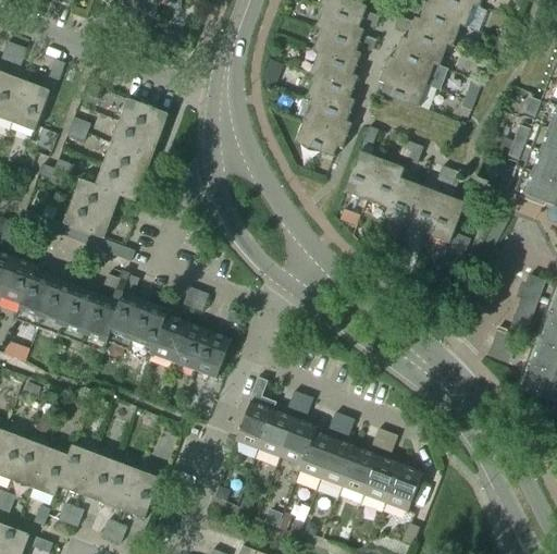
[(148,29),(159,0),(120,0),(113,16),(148,29)]
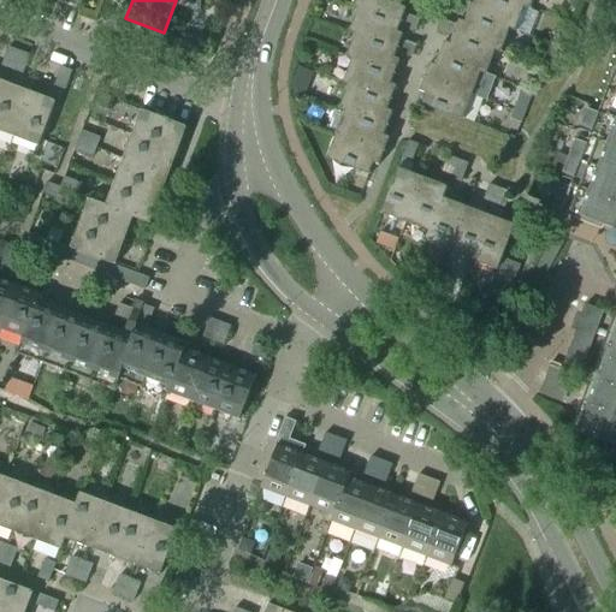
[(400,4),(401,0),(354,0),(353,4),(357,6),(400,22),(398,25),(410,29),(415,27),(420,17),(403,11),(406,6),(400,4)]
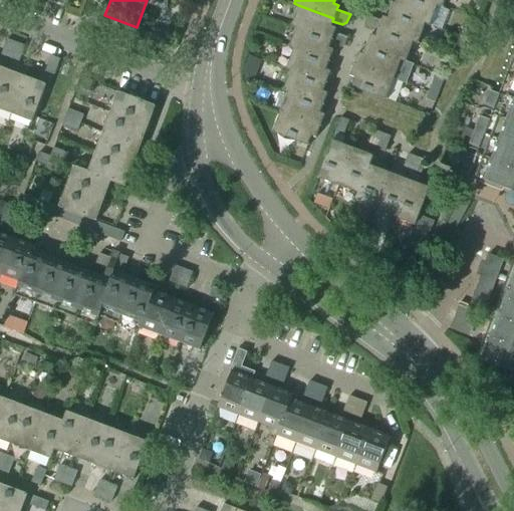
[(429,24),(437,4),(425,0),(393,0),(393,1),(390,0),(377,0),(376,4),(378,8),(389,12),(390,9),(425,22),(429,24)]
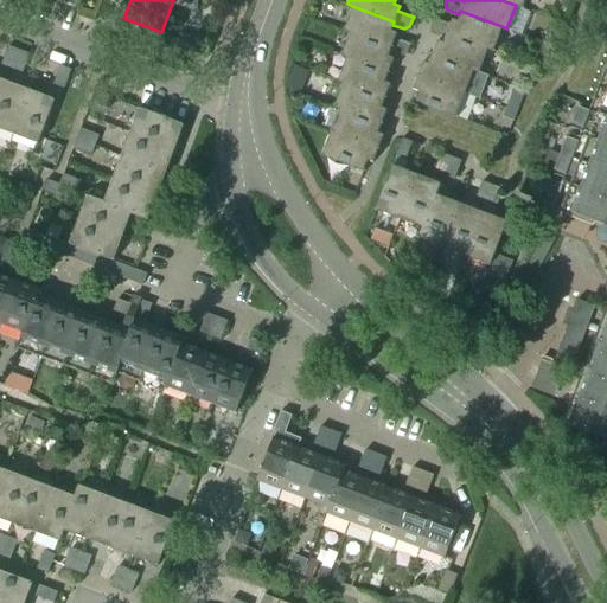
[(390,29),(393,25),(394,21),(352,6),(344,29),(350,31),(390,46),(389,50),(402,55),(407,52),(410,43),(394,37),(396,31),(390,29)]
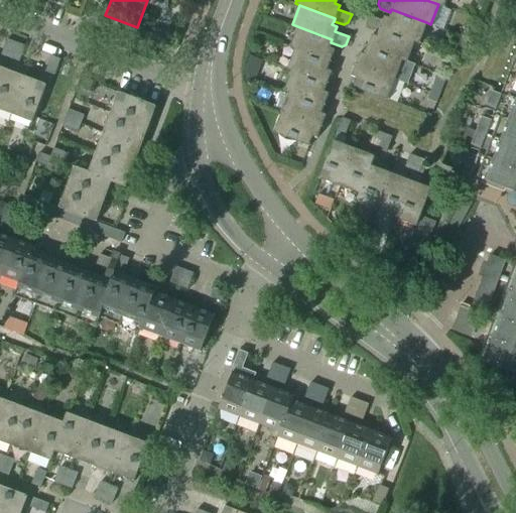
[(418,42),(426,22),(391,9),(390,12),(389,16),(384,14),(382,19),(369,14),(366,22),(368,26),(378,30),(379,27),(414,40),(418,42)]
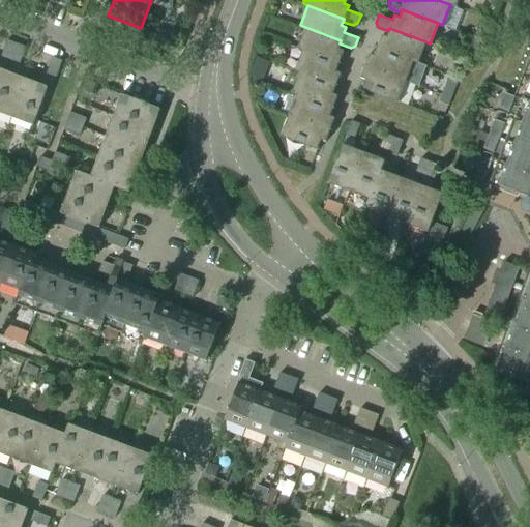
[(339,48),(340,44),(341,40),(305,27),(297,48),(302,50),(339,62),(343,50),(339,48)]
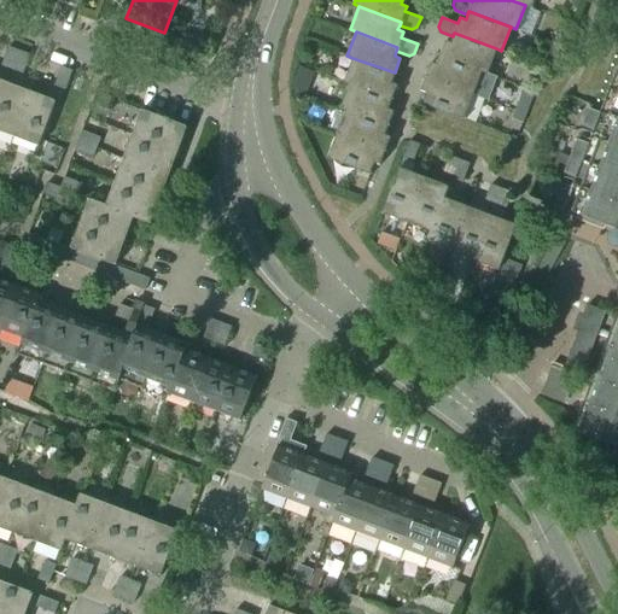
[(487,72),(496,48),(454,33),(453,36),(450,41),(445,39),(439,54),(482,70),(487,72)]
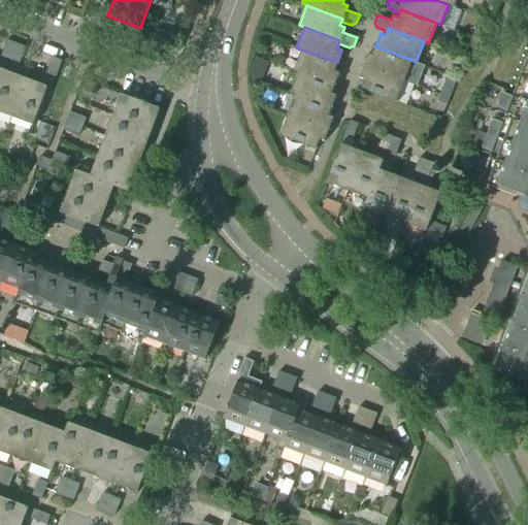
[(10,57),(15,41),(7,38),(1,54),(10,57)]
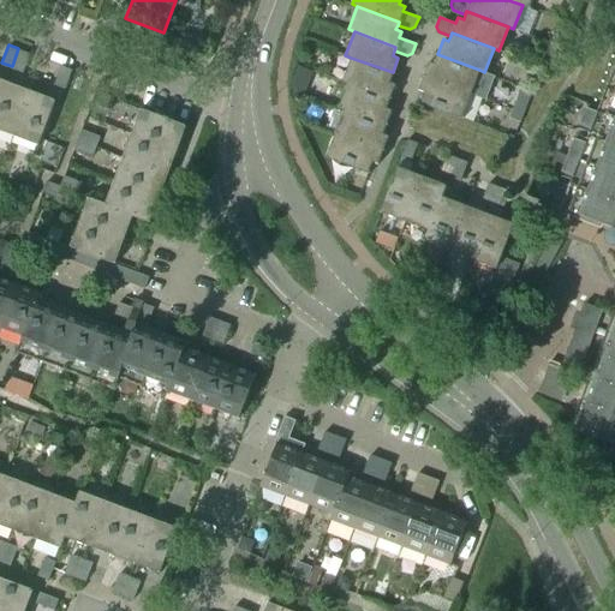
[(23,71),(29,53),(18,48),(12,66),(23,71)]
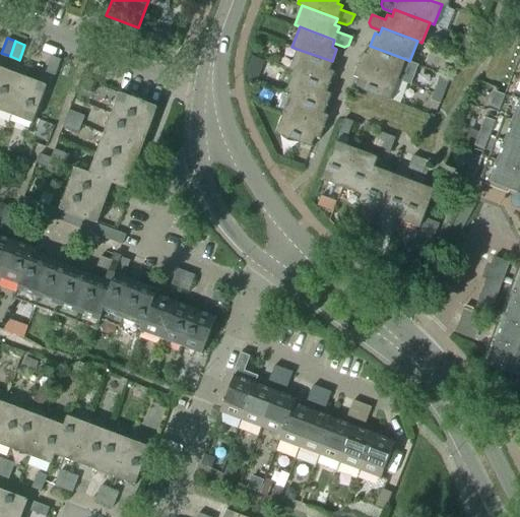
[(398,78),(405,59),(370,46),(367,53),(363,51),(358,63),(398,78)]
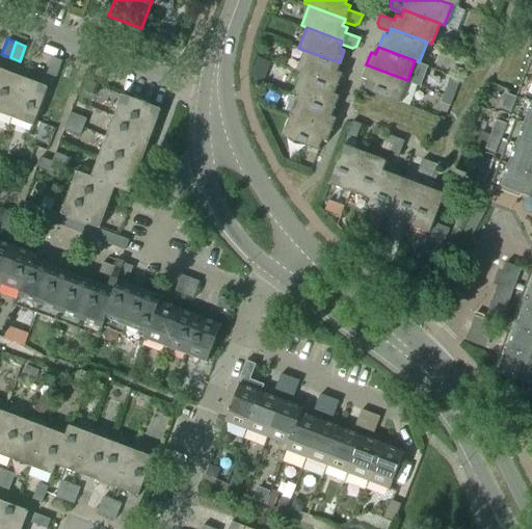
[(337,70),(340,62),(303,50),(296,70),(300,72),(337,85),(342,72),(337,70)]
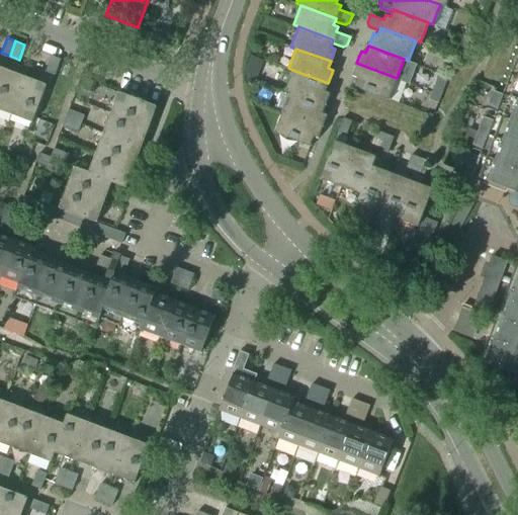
[(55,73),(61,58),(51,55),(46,70),(55,73)]
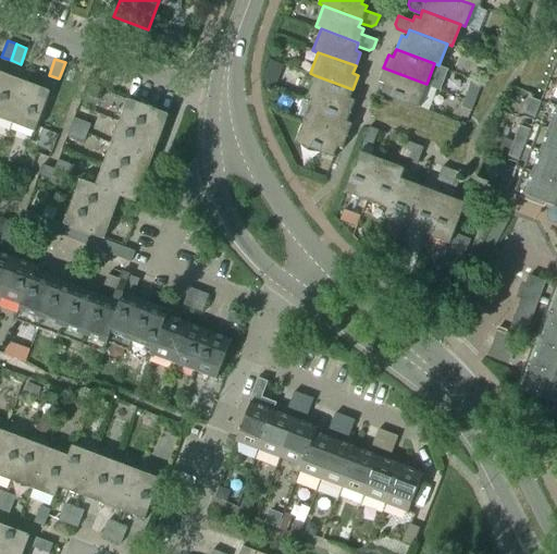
[(418,107),(425,84),(426,84),(383,68),(379,81),(384,82),(380,93),(418,107)]
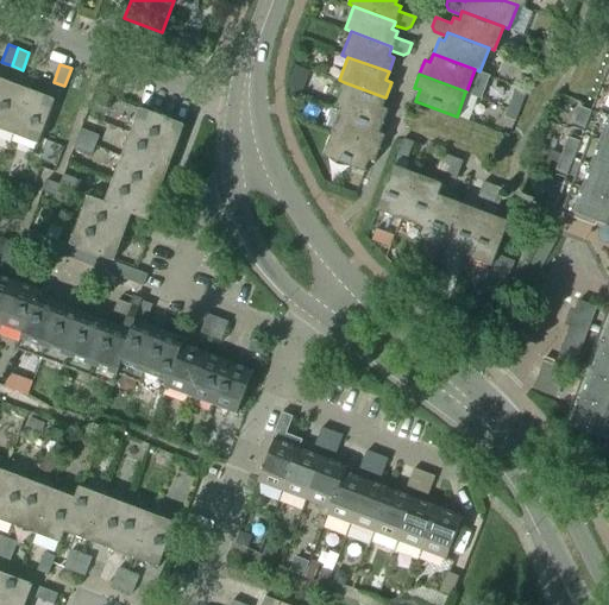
[(0,126),(14,132),(30,90),(6,81),(0,96),(0,126)]
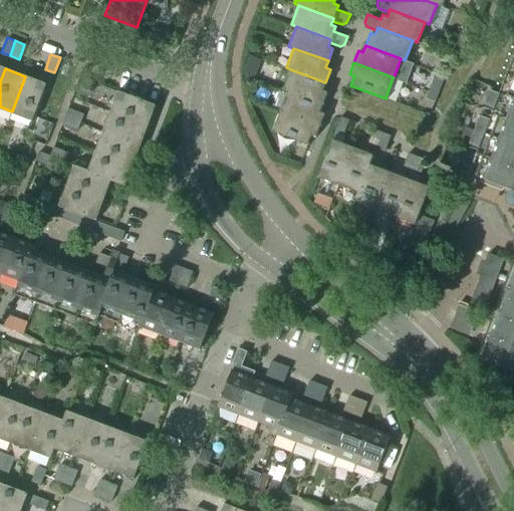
[(322,89),(325,82),(290,69),(283,89),(287,91),(288,88),(323,101),(327,91),(322,89)]
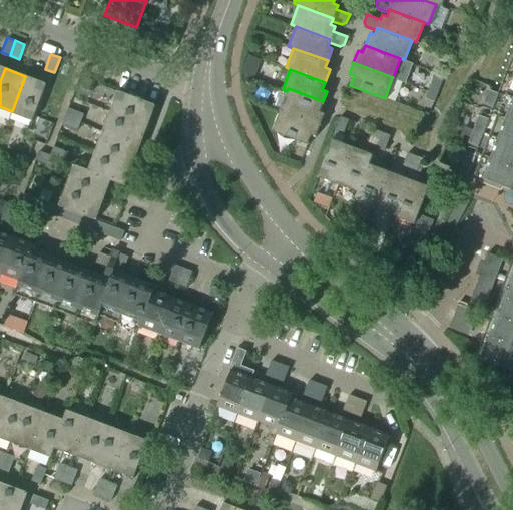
[(91,90),(94,81),(79,75),(76,84),(91,90)]
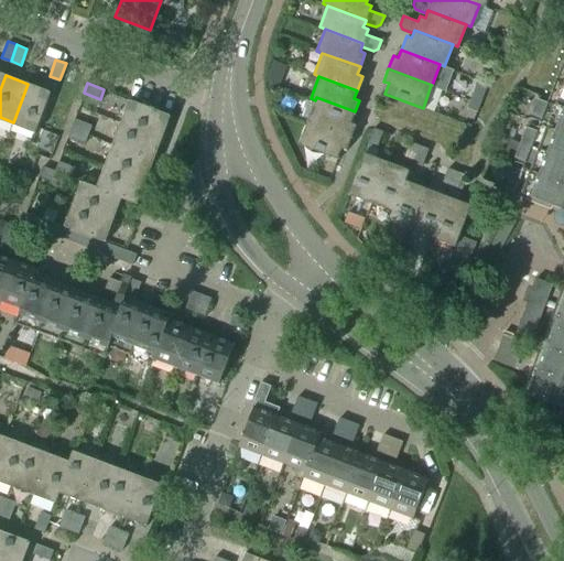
[(35,131),(50,95),(51,92),(28,84),(13,122),(35,131)]
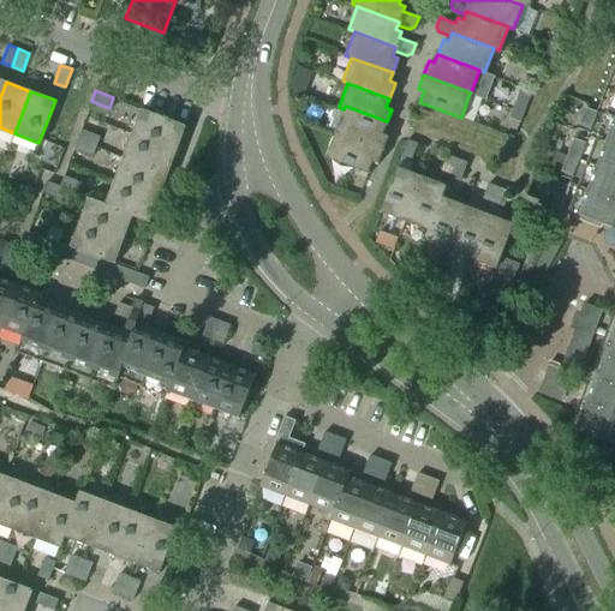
[(614,102),(602,139),(587,133),(584,141),(574,137),(561,171),(572,174),(578,157),(592,163),(574,211),(592,219),(599,221),(591,245),(614,253),(614,276),(614,281),(614,102)]
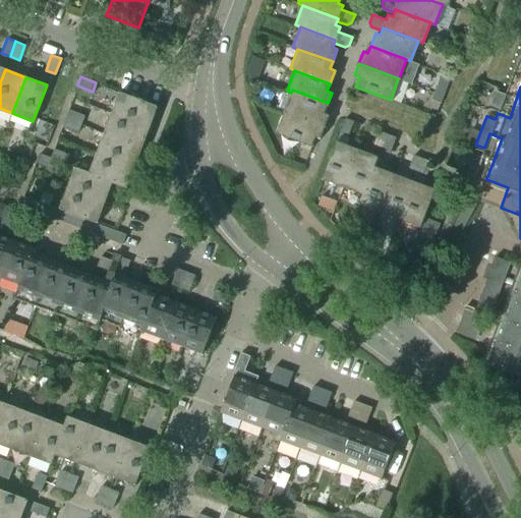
[(324,113),(327,104),(328,103),(292,90),(291,93),(284,111),(324,126),(329,114),(324,113)]
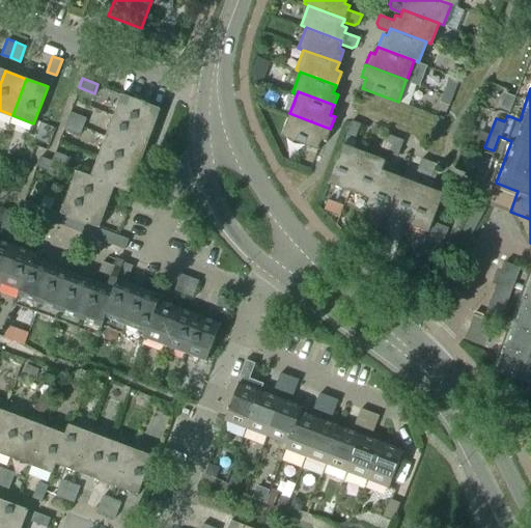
[(509,110),(514,95),(505,91),(500,106),(509,110)]
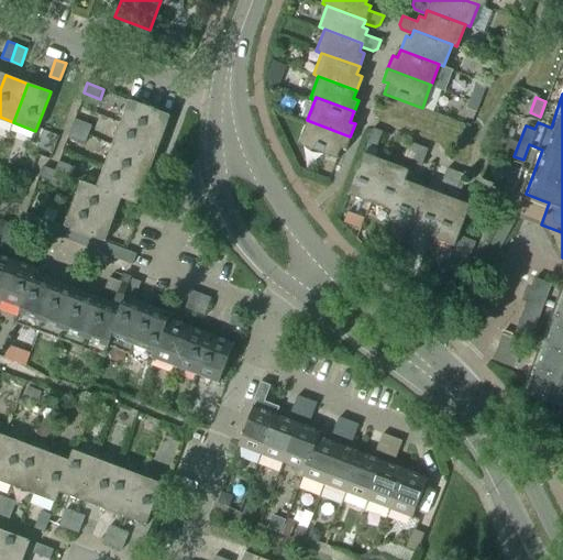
[(161,135),(169,113),(130,99),(122,121),(161,135)]
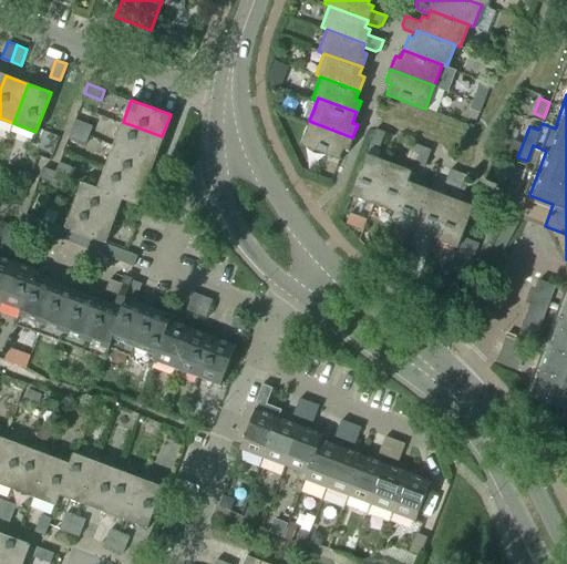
[(84,144),(91,124),(74,119),(68,137),(84,144)]
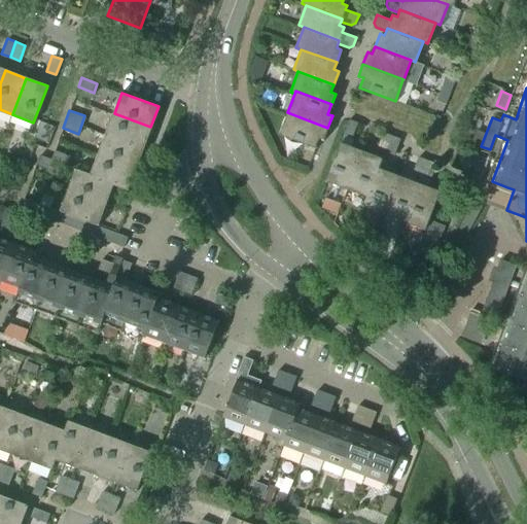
[(323,140),(327,128),(287,112),(279,134),(315,147),(318,138),(323,140)]
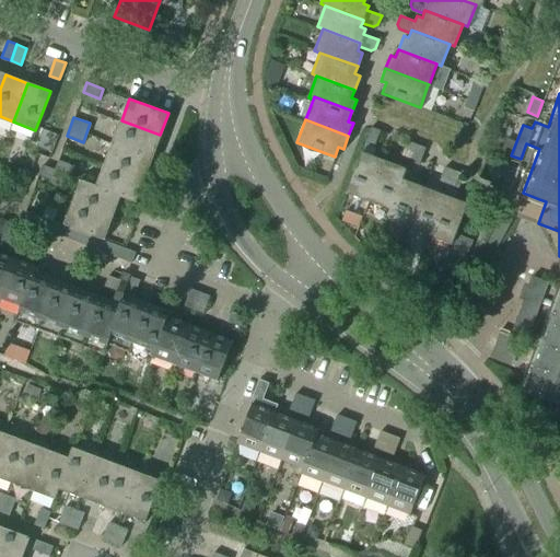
[(151,157),(160,135),(121,120),(113,142),(151,157)]
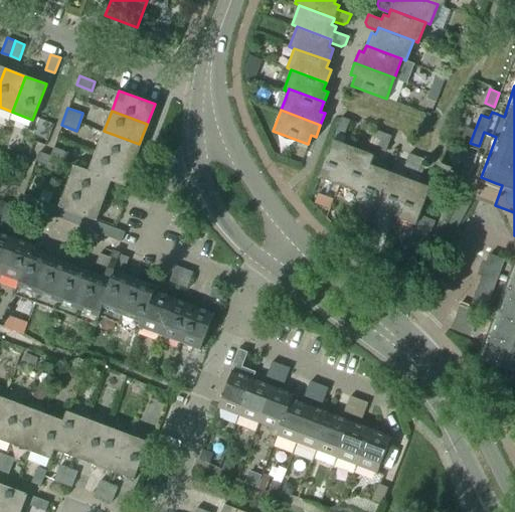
[(344,134),(350,119),(341,116),(335,131),(344,134)]
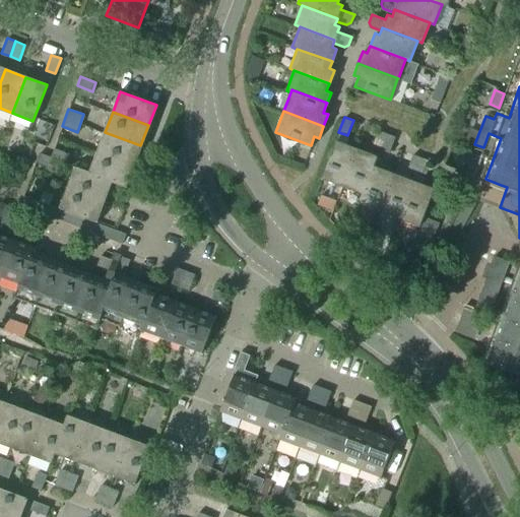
[(380,147),(386,132),(377,129),(372,144),(380,147)]
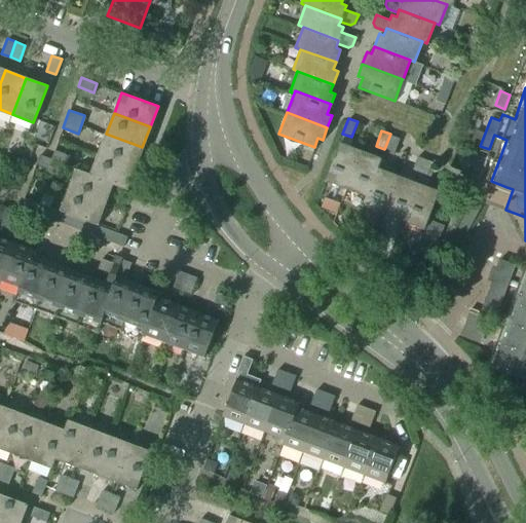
[(135,169),(142,147),(106,134),(98,154),(135,169)]
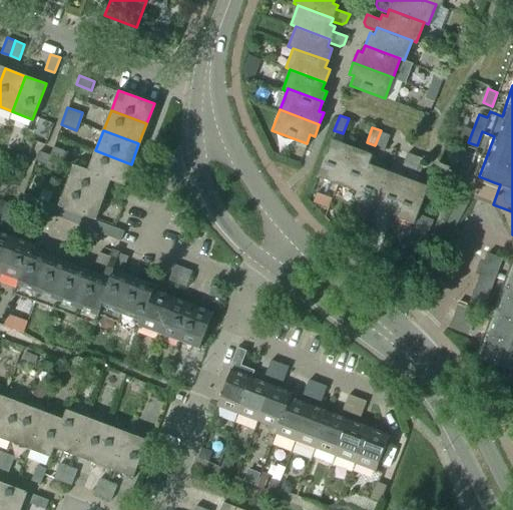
[(384,149),(390,134),(381,130),(375,145),(384,149)]
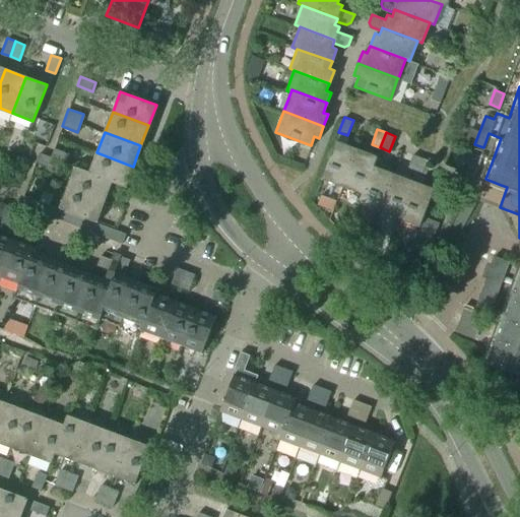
[(341,185),(354,148),(335,141),(321,177),(341,185)]
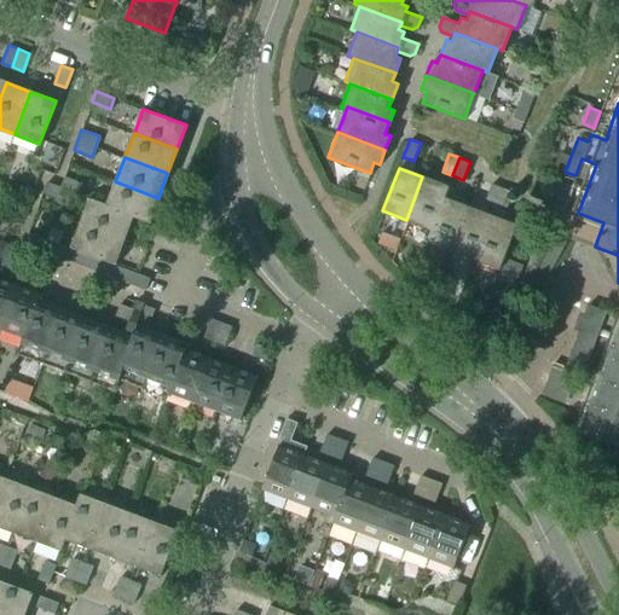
[(77,193),(82,183),(64,175),(61,186),(64,189),(77,193)]
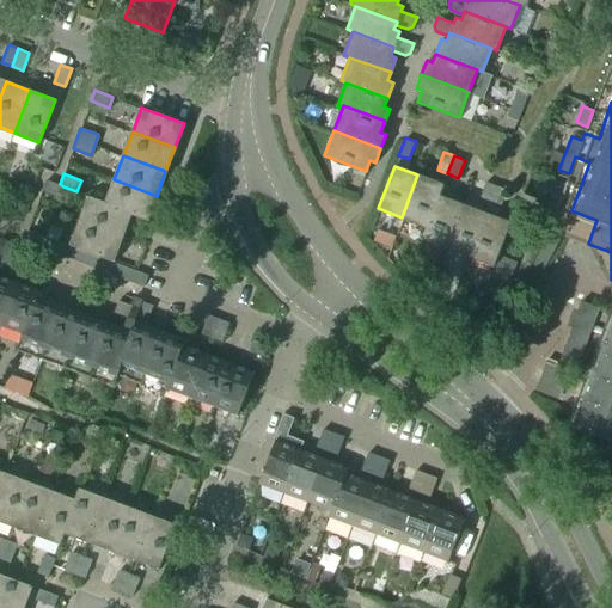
[(426,227),(439,195),(440,196),(444,184),(417,174),(402,217),(424,226),(426,227)]
